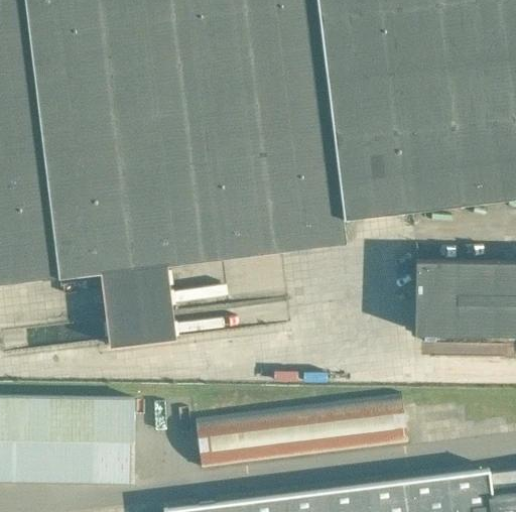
[(515,0),(0,0),(0,286),(100,274),(109,348),(176,340),(167,266),(346,245),(343,220),(515,199),(515,0)]
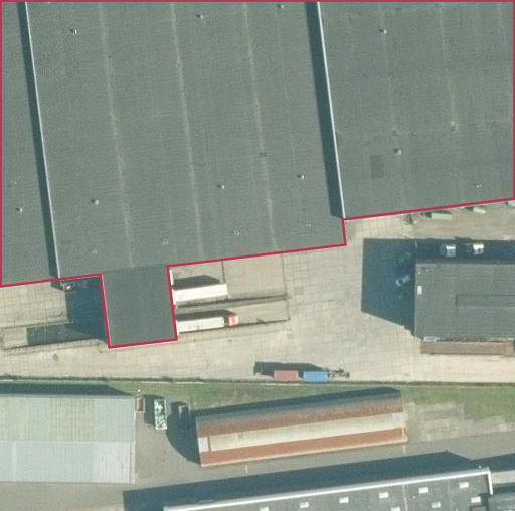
[(514,263),(415,263),(414,333),(514,333),(514,263)]
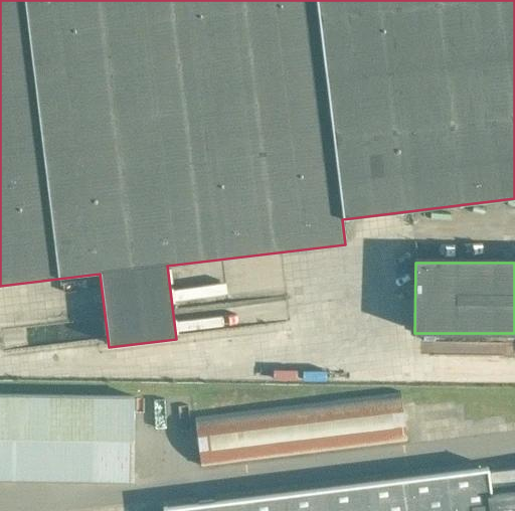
[(0,397),(0,481),(133,484),(135,399),(0,397)]
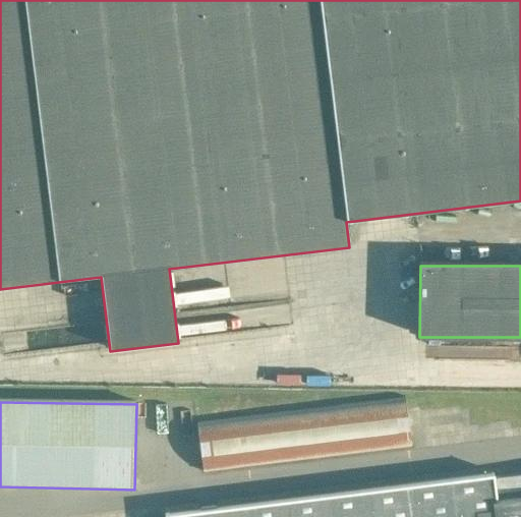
[(520,474),(491,478),(495,495),(520,491),(520,474)]
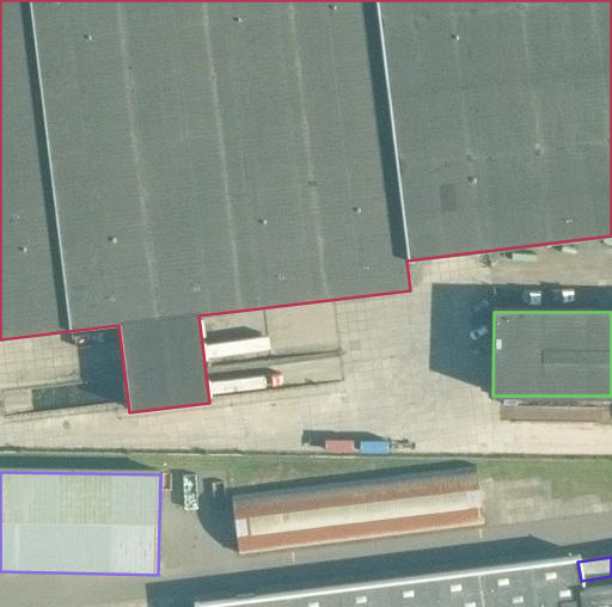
[(611,606),(611,582),(582,587),(581,581),(577,562),(576,558),(193,606),(611,606)]
